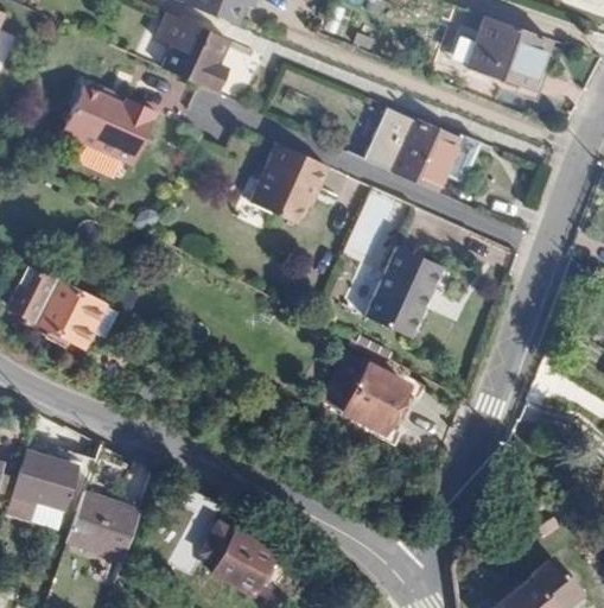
[(189,0),(189,4),(235,23),(243,0),(247,0),(254,2),(254,0),(189,0)]
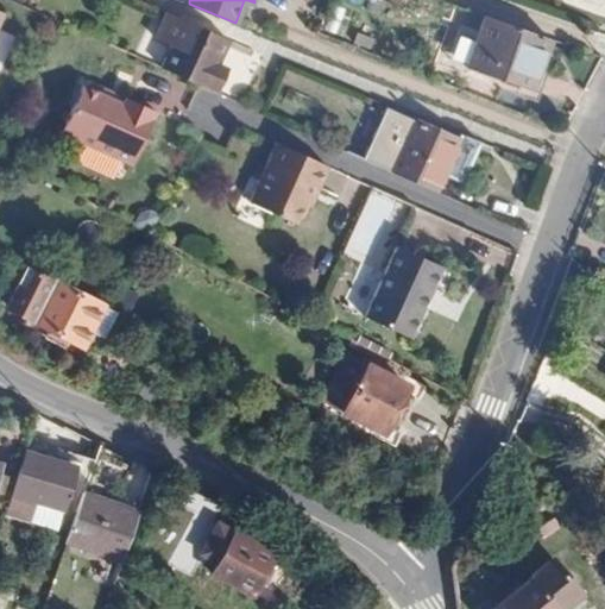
[(169,43),(159,66),(201,83),(213,89),(215,85),(218,85),(227,63),(218,58),(226,37),(168,11),(156,37),(169,43)]
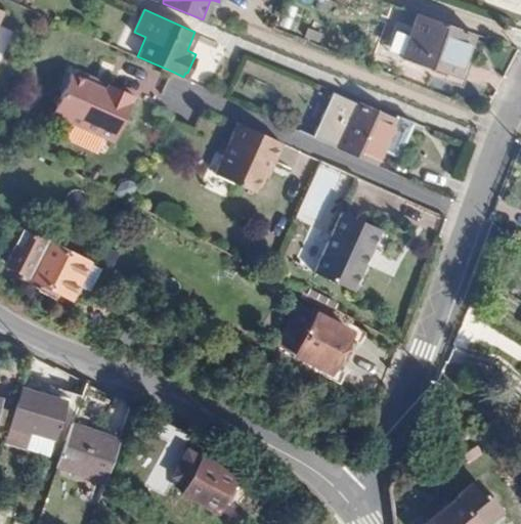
[(417,10),(402,54),(459,75),(474,31),(417,10)]
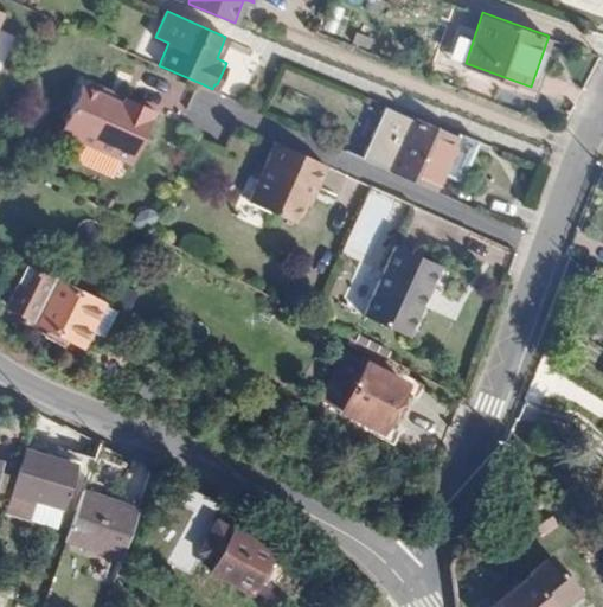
[(64,132),(133,163),(159,110),(126,95),(123,102),(104,94),(85,85),(64,132)]
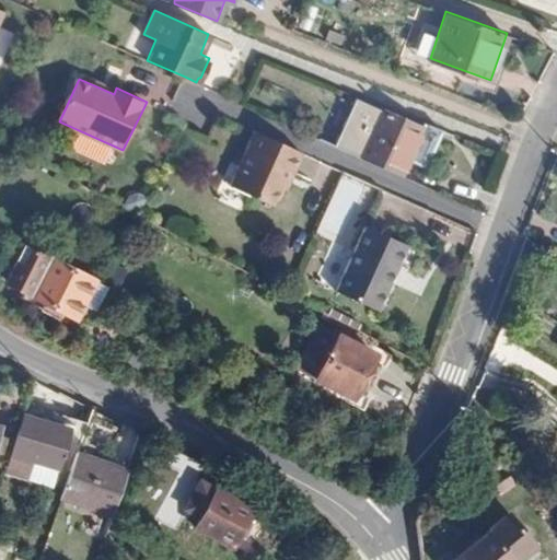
[(96,86),(114,94),(116,88),(100,80),(96,86)]
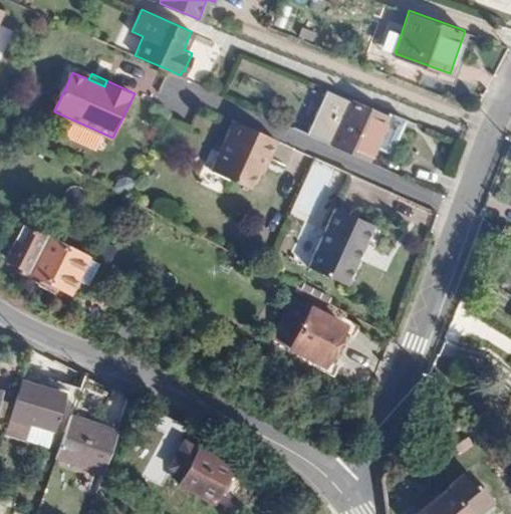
[(351,101),(331,144),(370,162),(391,117),(351,101)]
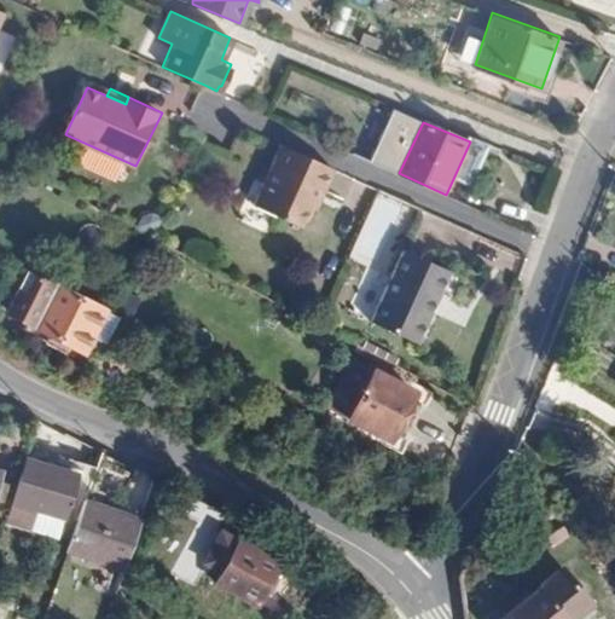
[(280,144),(253,206),(299,226),(307,207),(314,192),(320,194),(332,169),(280,144)]
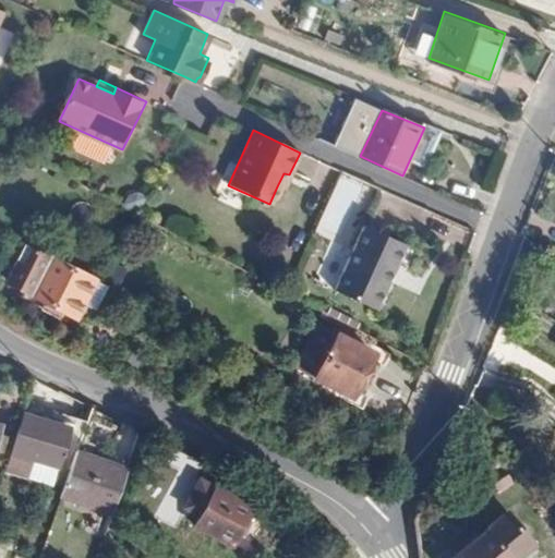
[(284,173),(277,186),(284,189),(289,174),(284,173)]
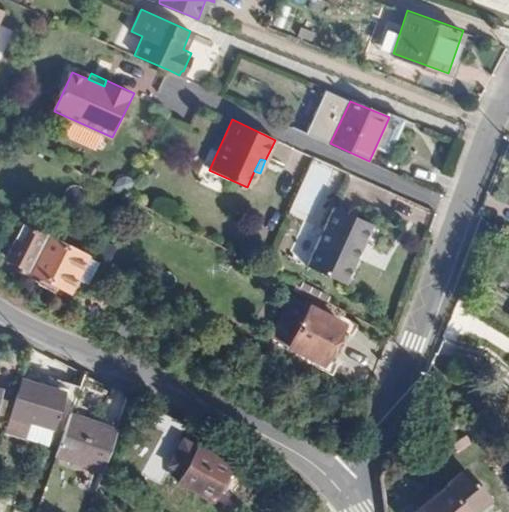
[(327,203),(300,262),(338,280),(367,220),(327,203)]
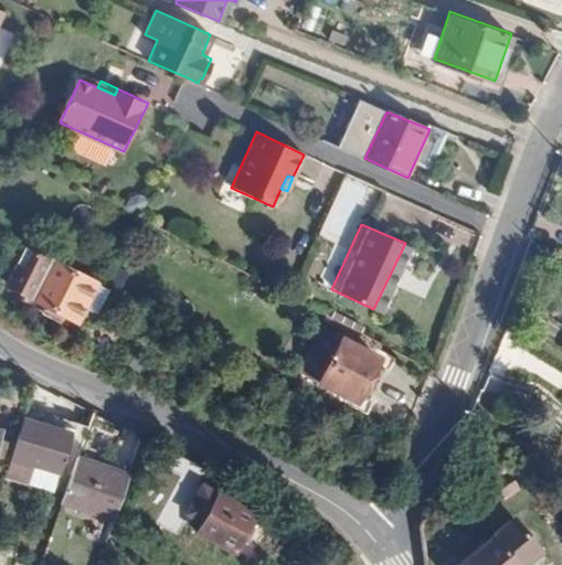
[(17,289),(83,322),(102,286),(53,262),(44,278),(21,267),(13,281),(17,289)]
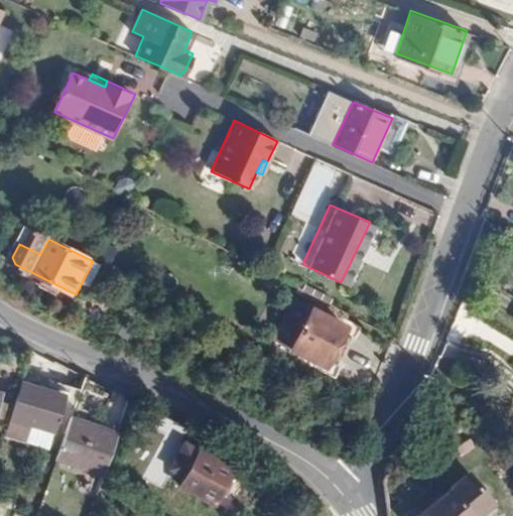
[(294,299),(283,319),(337,347),(347,327),(294,299)]
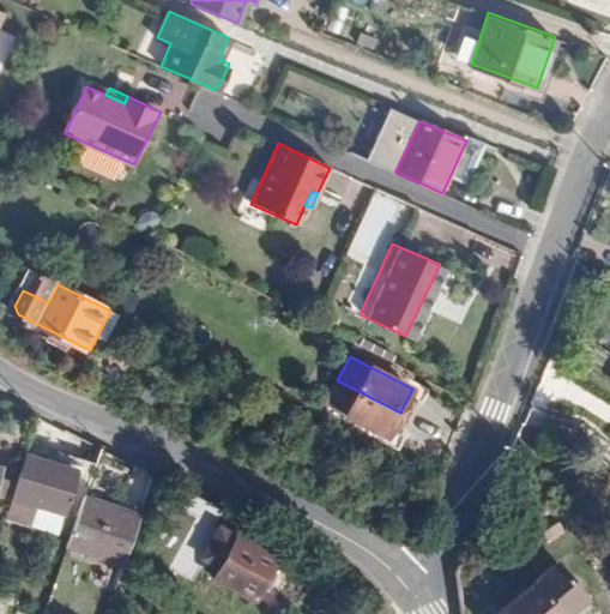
[(388,437),(400,413),(337,380),(326,404),(388,437)]
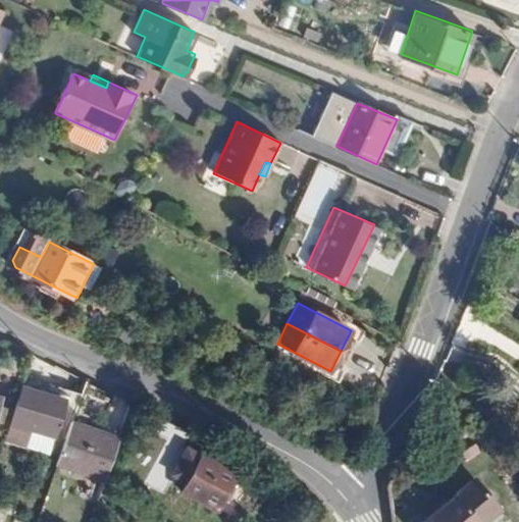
[(26,384),(15,419),(58,432),(68,399),(26,384)]
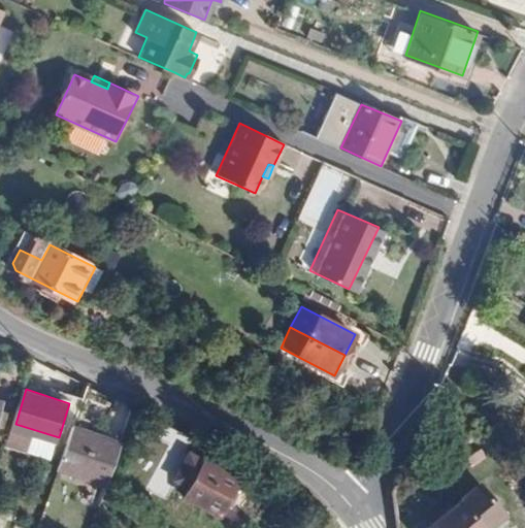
[(78,426),(66,460),(63,467),(110,485),(125,442),(78,426)]
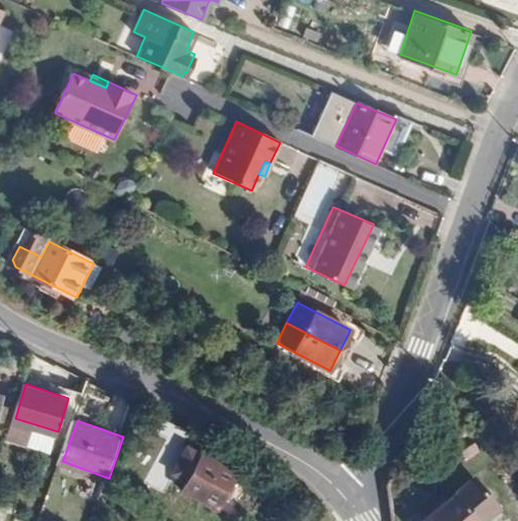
[(191,445),(178,470),(191,477),(186,488),(220,507),(239,471),(191,445)]
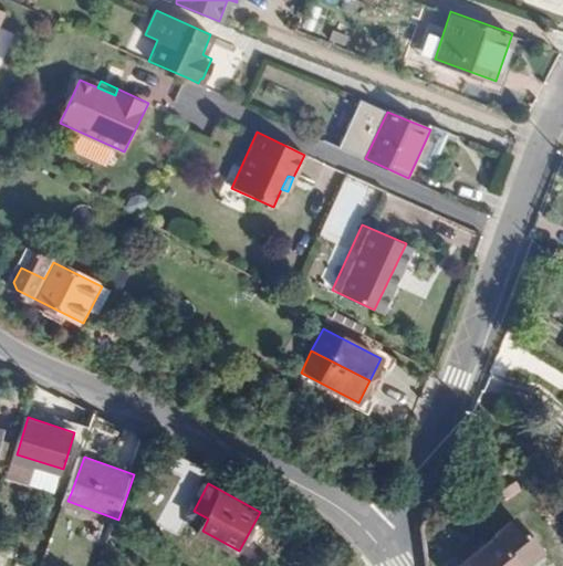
[(456,565),(539,565),(549,557),(517,519),(456,565)]
